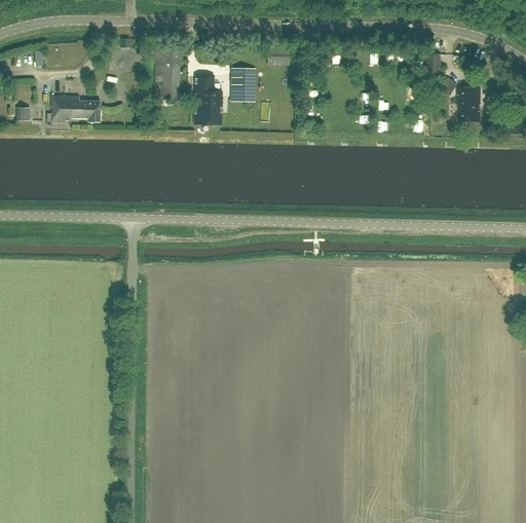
[(107,39),(97,39),(97,47),(107,47),(107,39)]
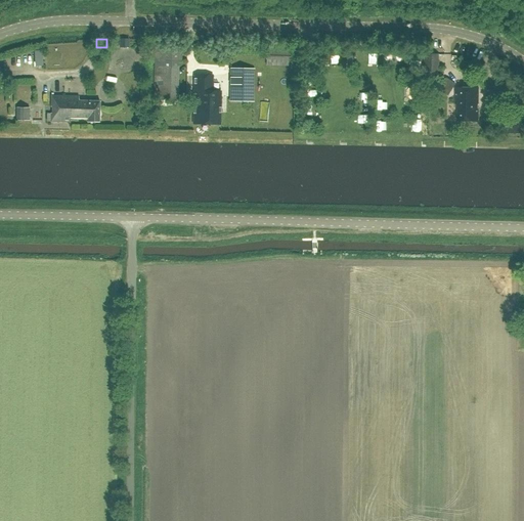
[(181,42),(155,41),(154,63),(154,97),(177,98),(178,58),(181,58),(181,42)]
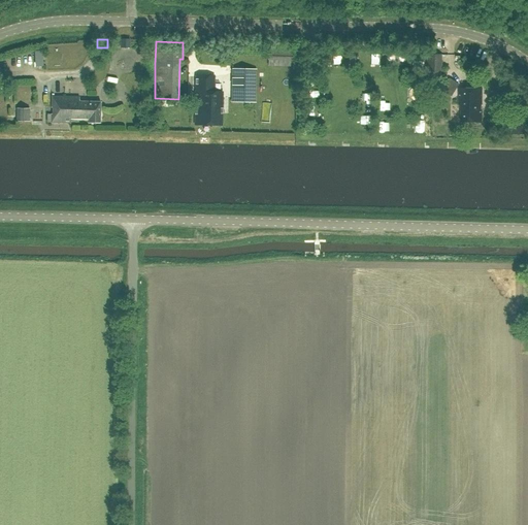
[(359,50),(359,62),(368,62),(368,50),(359,50)]
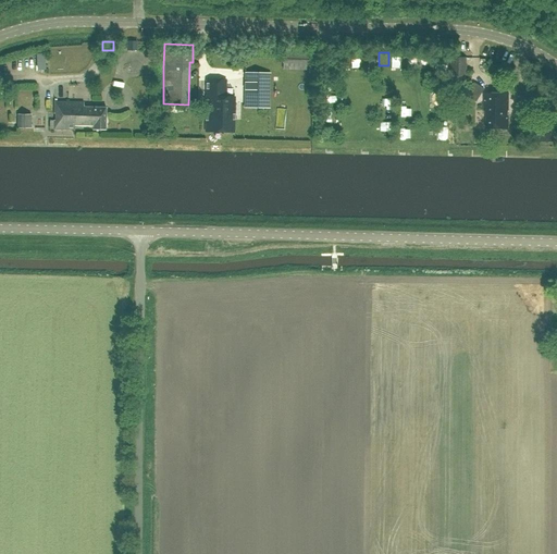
[(467,54),(452,54),(452,73),(467,73),(467,54)]
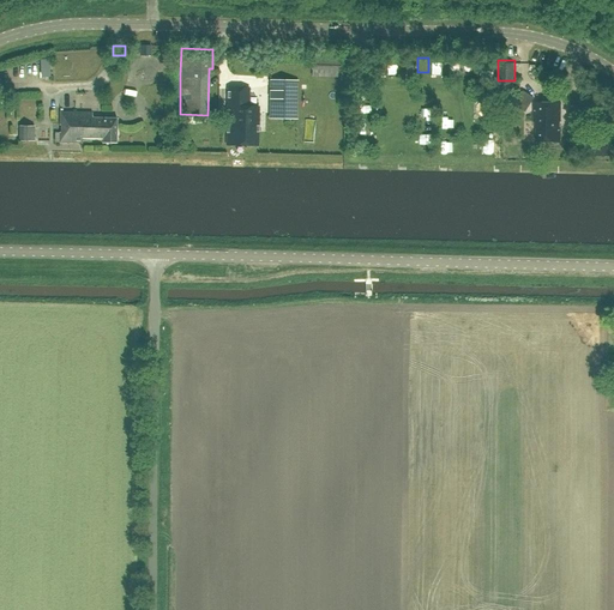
[(463,73),(473,74),(475,65),(464,62),(463,73)]
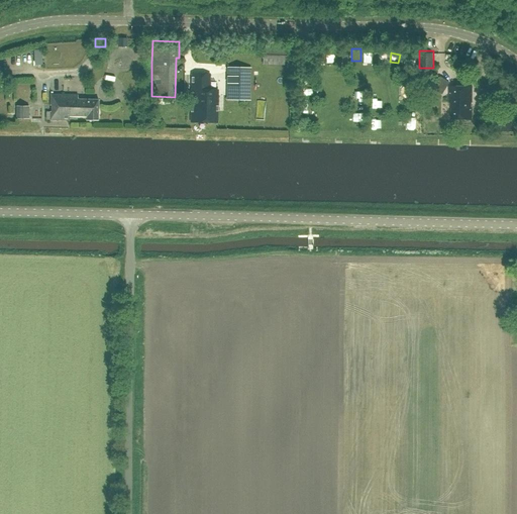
[(227,98),(249,98),(249,67),(228,67),(227,98)]
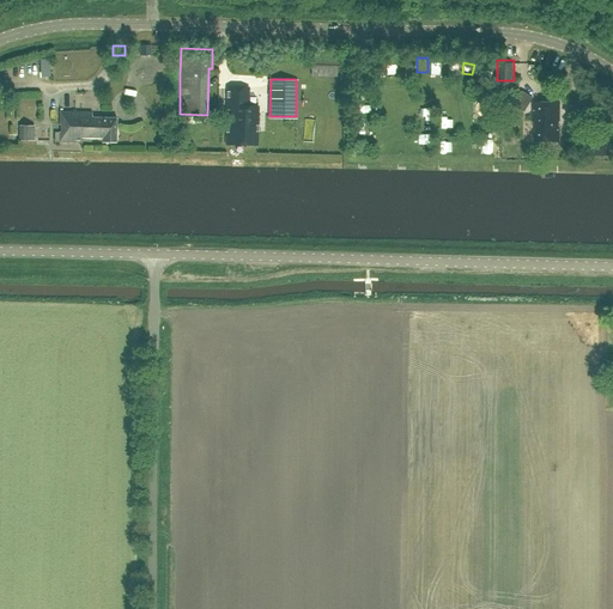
[(229,140),(229,142),(256,142),(258,104),(247,104),(247,86),(226,86),(226,140),(229,140)]
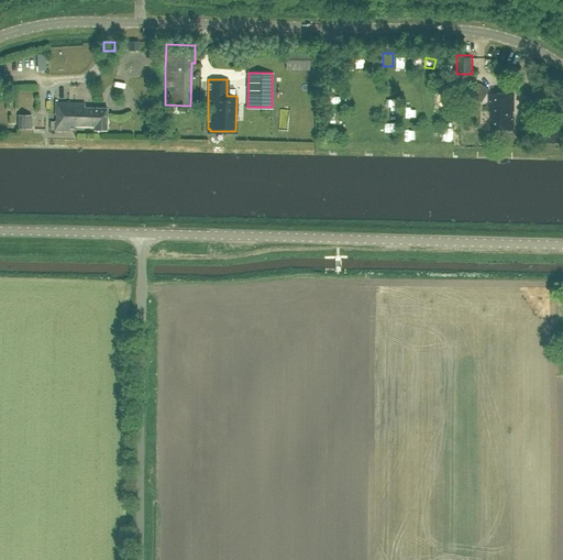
[(489,87),(479,80),(472,94),(482,100),(489,87)]
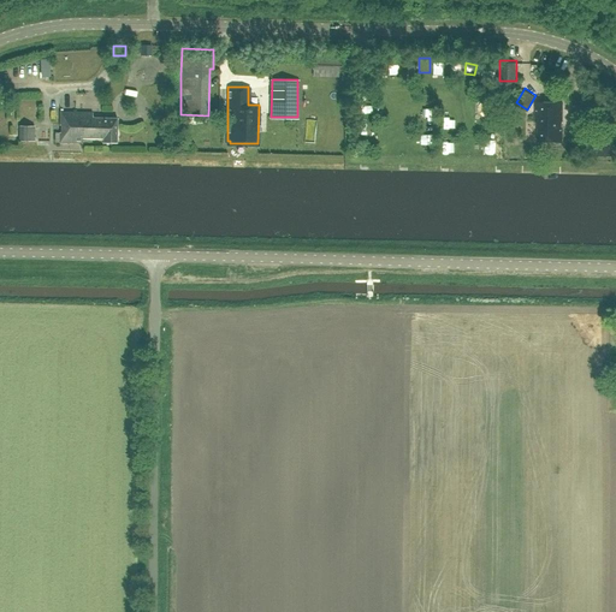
[(562,102),(534,101),(534,120),(538,120),(538,141),(562,142),(562,128),(561,128),(561,119),(562,119),(562,102)]
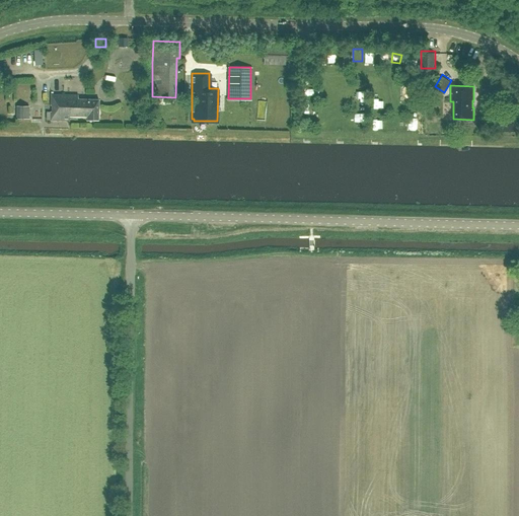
[(77,93),(51,92),(51,103),(52,103),(51,111),(50,111),(50,119),(69,119),(69,116),(86,116),(86,119),(98,119),(98,98),(77,97),(77,93)]
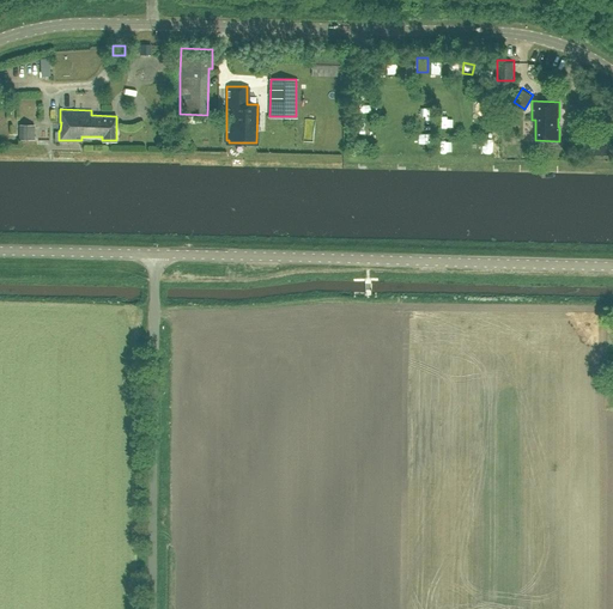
[(34,125),(19,125),(19,139),(34,139),(34,125)]
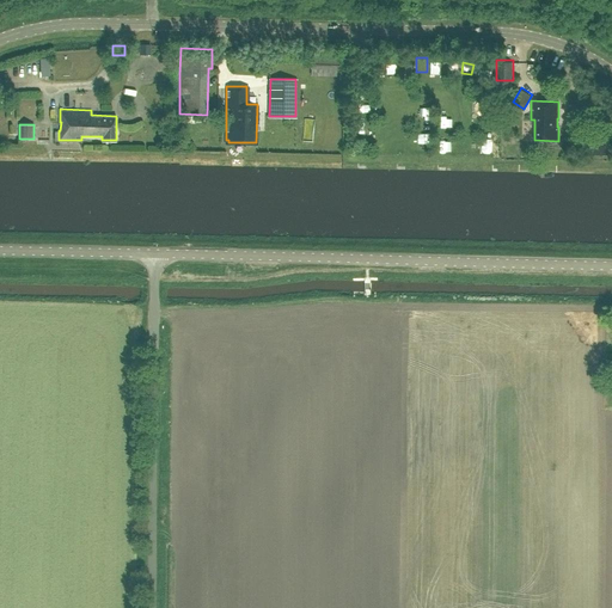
[(363,136),(375,135),(374,124),(362,126),(363,136)]
